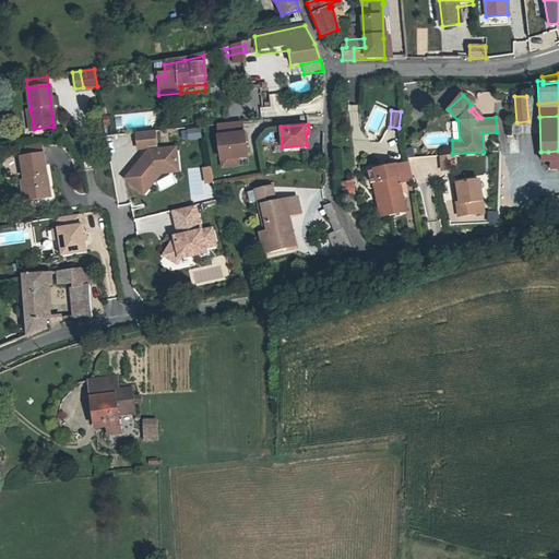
[(200,129),(188,130),(189,139),(201,137),(200,129)]
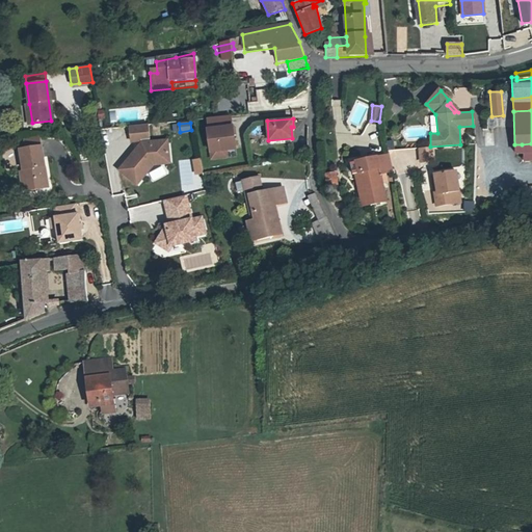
[(147,170),(145,165),(151,160),(157,160),(161,163),(168,162),(166,140),(149,142),(147,124),(128,126),(130,140),(140,140),(140,143),(117,168),(134,184),(147,170)]
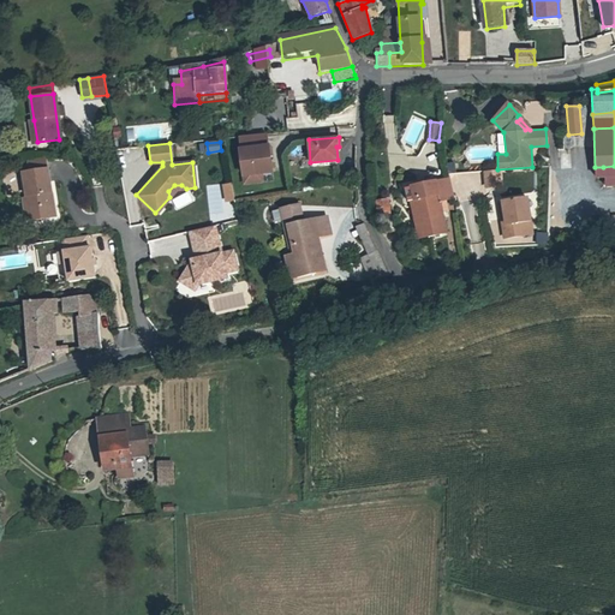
[(239,150),(243,175),(260,174),(272,173),(269,157),(270,156),(269,147),(239,150)]
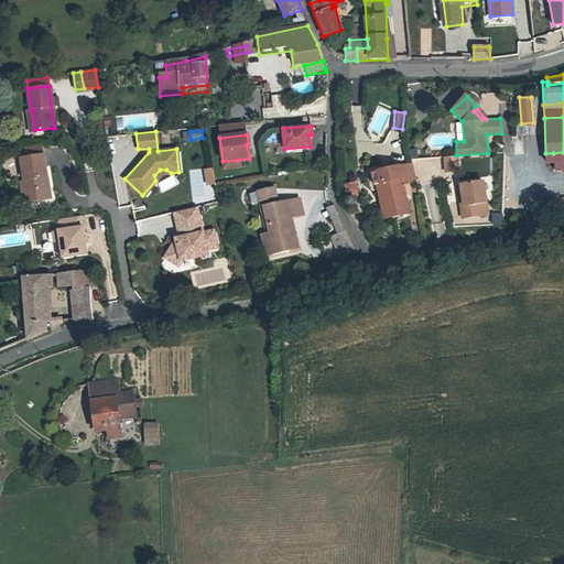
[(553,162),(563,161),(563,152),(553,153),(553,162)]
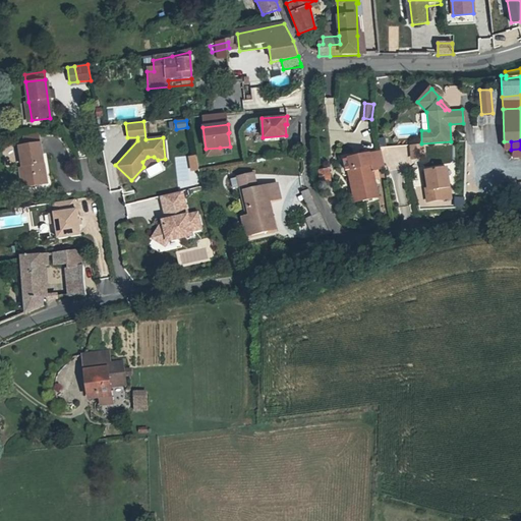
[(18,147),(22,168),(25,186),(46,182),(39,142),(18,147)]
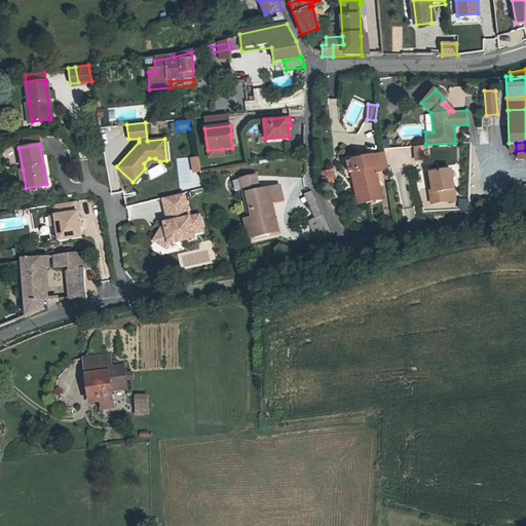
[(412,146),(413,158),(426,157),(426,145),(412,146)]
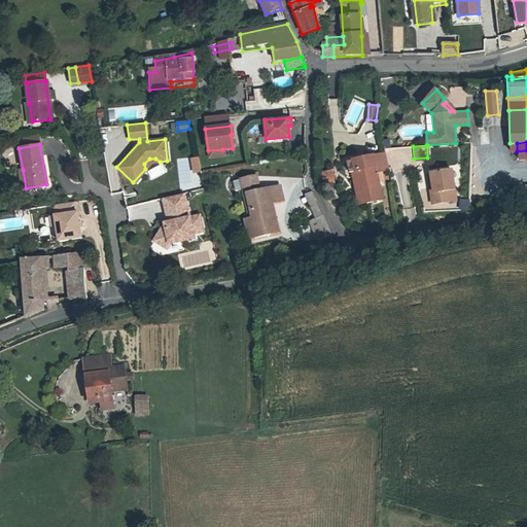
[(222,149),(208,150),(209,157),(223,155),(222,149)]
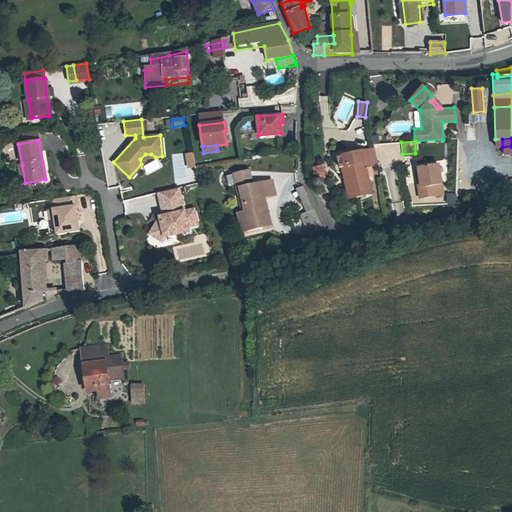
[(349,165),(355,196),(371,193),(368,176),(373,175),(371,165),(376,165),(374,149),(338,155),(339,166),(342,166),(349,165)]
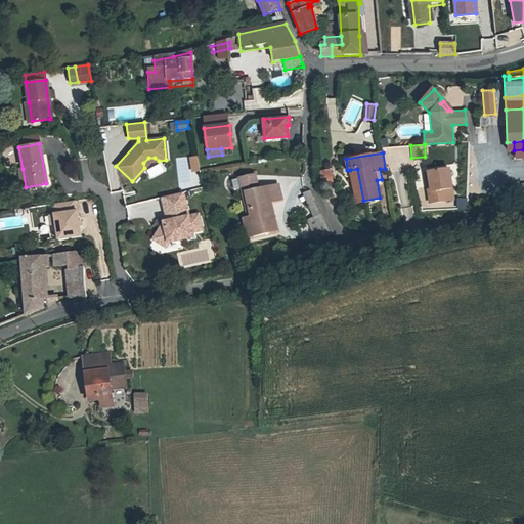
[(188,157),(189,171),(198,171),(197,156),(188,157)]
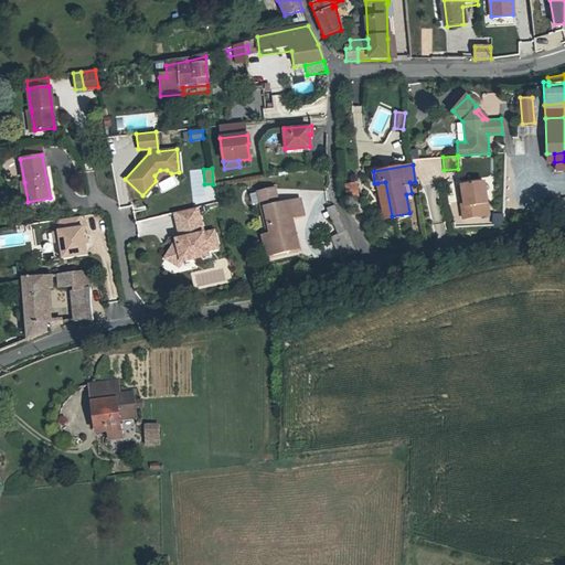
[(155,176),(156,181),(161,174),(171,173),(167,170),(160,170),(155,176)]
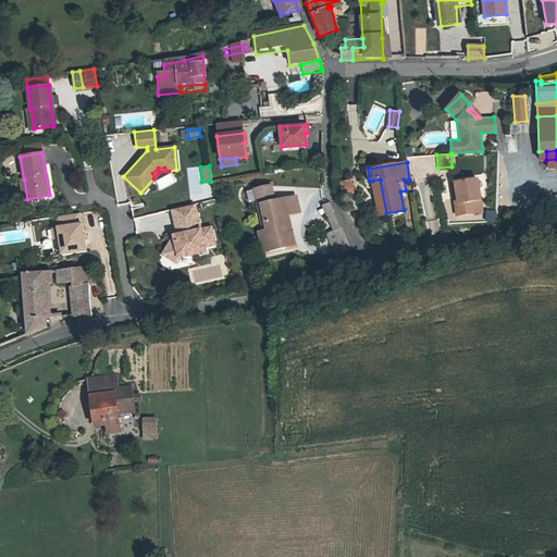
[(379,214),(386,213),(380,180),(372,181),(379,214)]
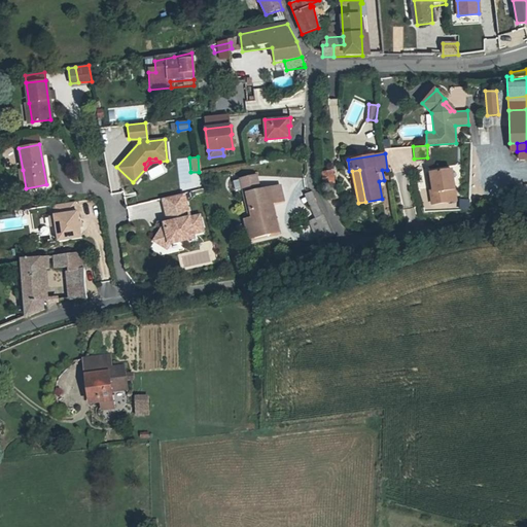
[(453,171),(431,174),(433,188),(430,188),(432,206),(450,204),(448,194),(456,191),(453,171)]
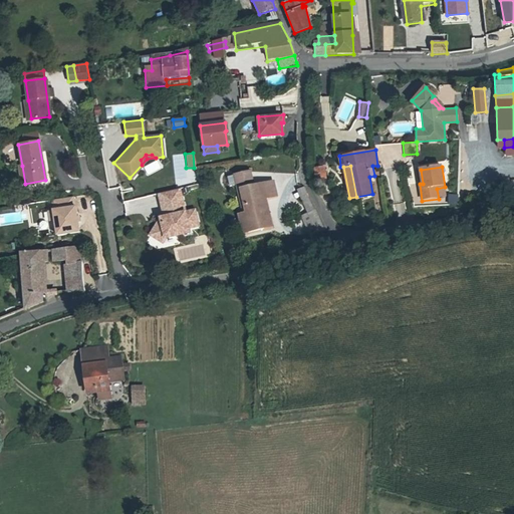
[(323,169),(314,171),(317,182),(325,180),(323,169)]
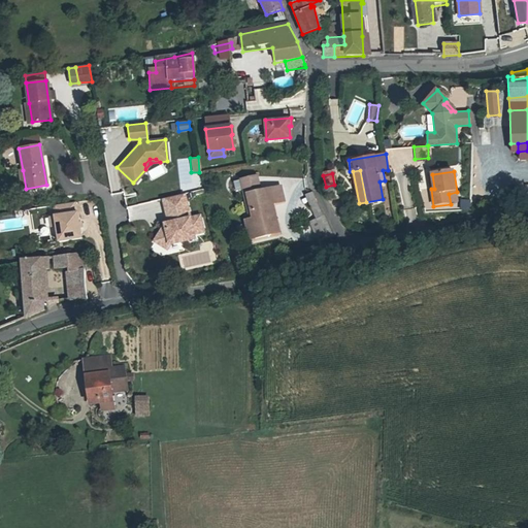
[(257,174),(234,178),(235,189),(243,188),(249,216),(252,236),(268,233),(266,224),(275,222),(273,212),(269,213),(268,204),(283,201),(279,186),(259,190),(257,174)]
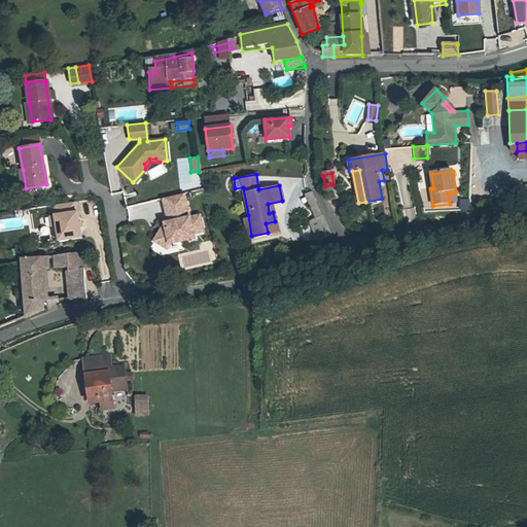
[(307,202),(314,199),(311,191),(305,195),(307,202)]
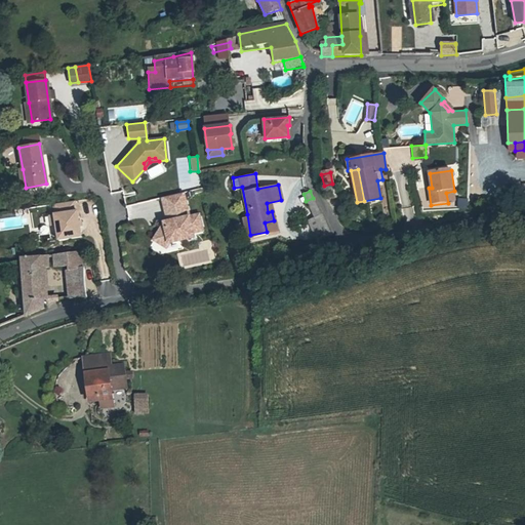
[(183,210),(186,209),(182,193),(163,197),(168,218),(167,223),(163,223),(153,240),(166,247),(169,242),(193,236),(192,231),(201,229),(197,214),(188,216),(185,217),(183,210)]
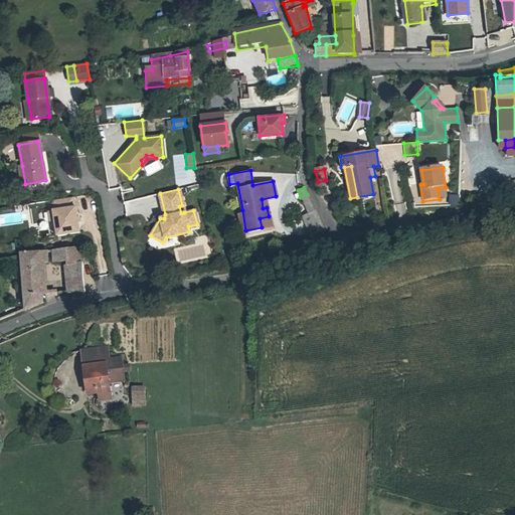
[(346,193),(331,196),(333,206),(348,204),(346,193)]
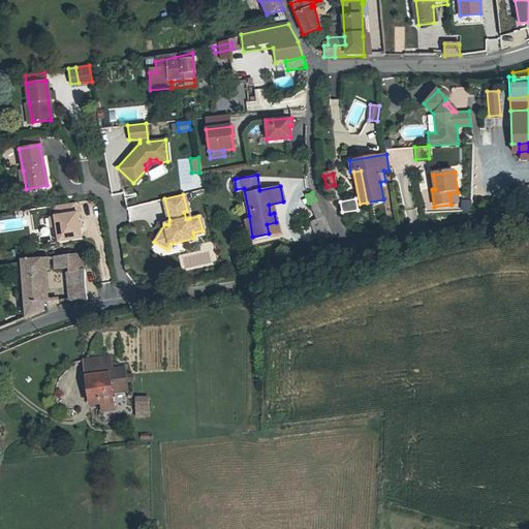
[(467,210),(469,200),(461,198),(459,208),(467,210)]
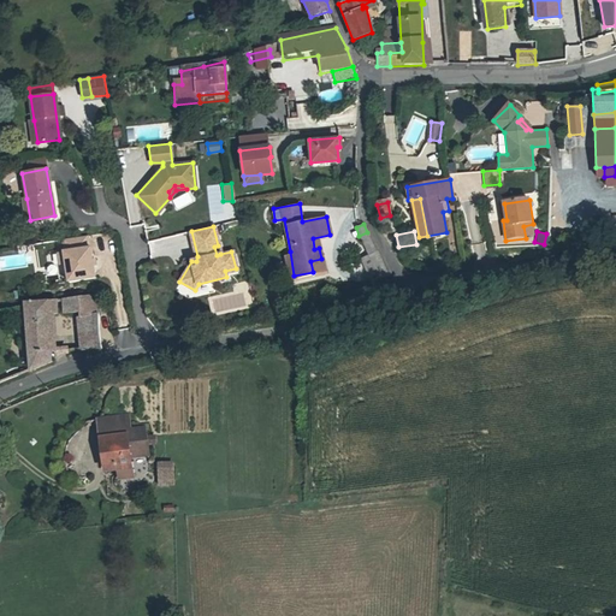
[(64,254),(65,264),(67,283),(94,280),(90,249),(88,249),(87,237),(63,241),(64,253),(64,254)]
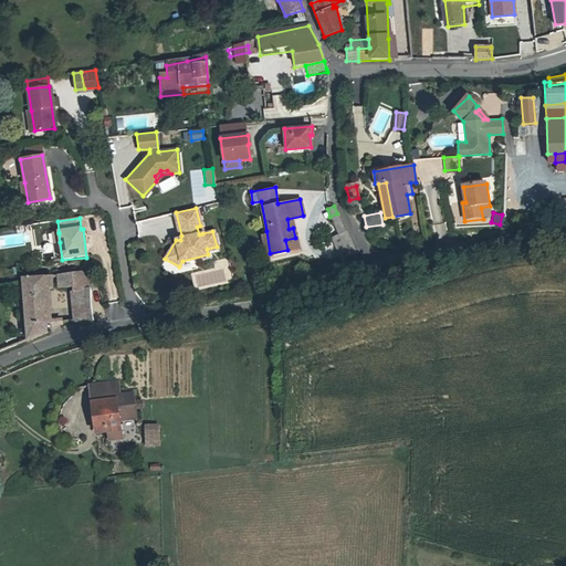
[(270,253),(266,231),(260,232),(264,254),(270,253)]
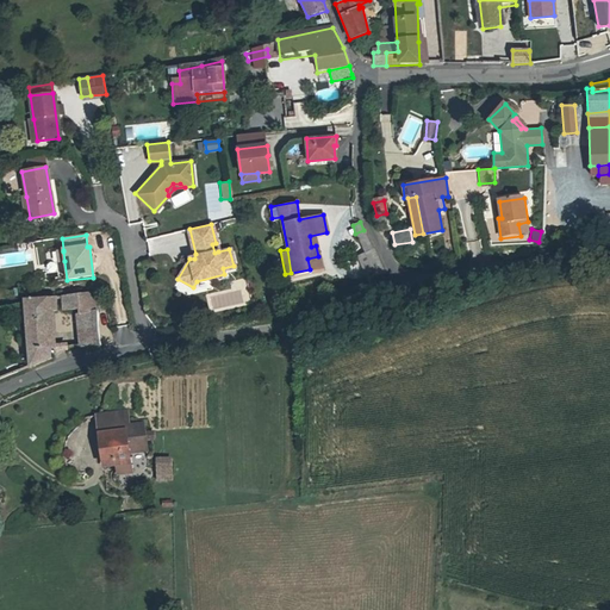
[(319,267),(318,256),(307,259),(310,269),(319,267)]
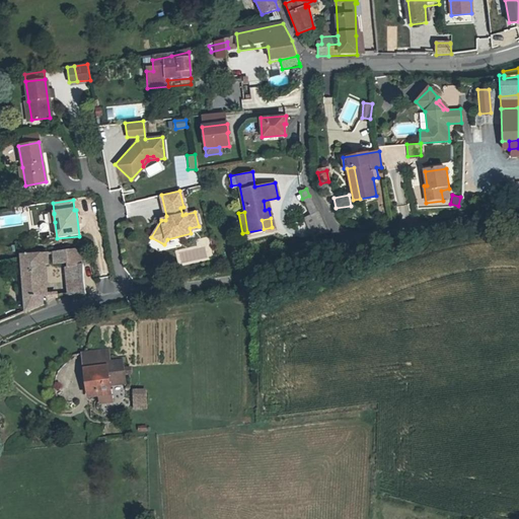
[(86,294),(83,264),(81,263),(79,249),(52,251),(52,264),(66,264),(66,269),(64,268),(66,296),(86,294)]
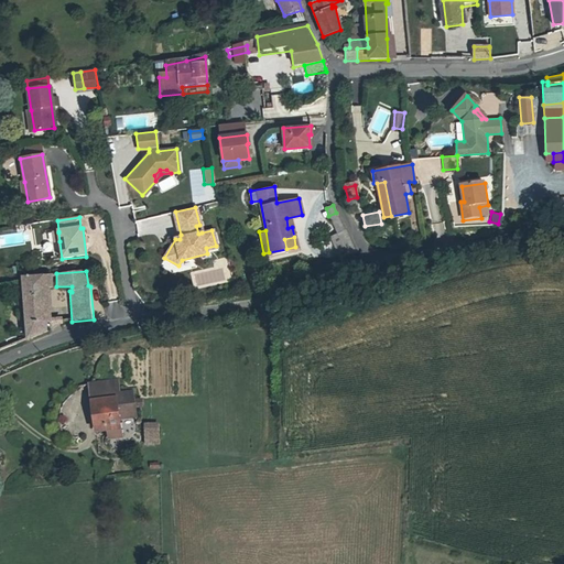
[(44,334),(43,331),(46,329),(46,326),(40,326),(36,292),(45,291),(49,277),(20,279),(24,342),(44,334)]
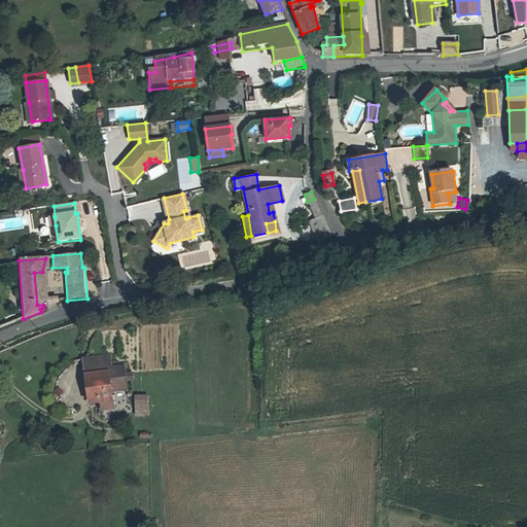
[(93,403),(105,401),(106,411),(116,410),(111,374),(114,373),(112,355),(88,358),(93,403)]
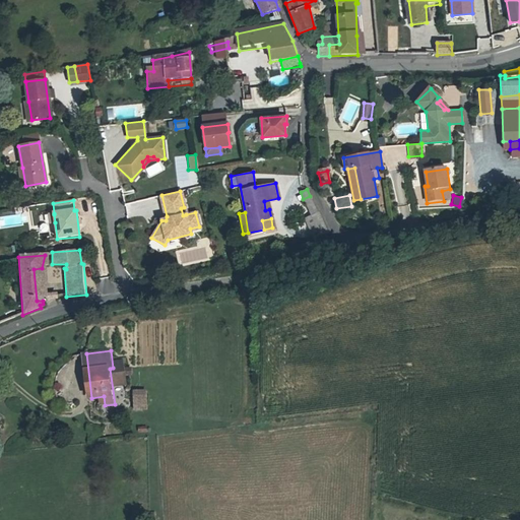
[(131,409),(146,409),(146,389),(131,389),(131,409)]
